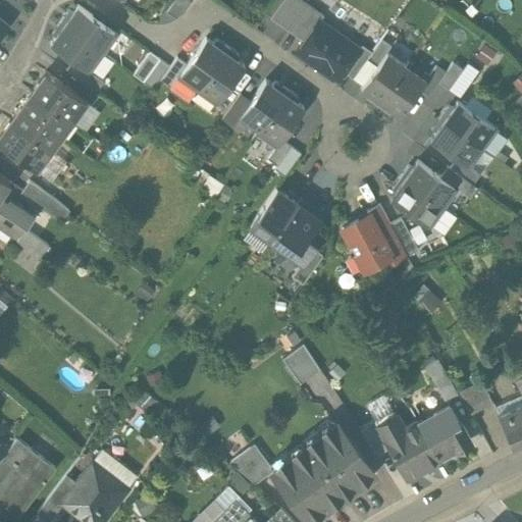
[(175,19),(189,0),(174,0),(166,12),(175,19)]
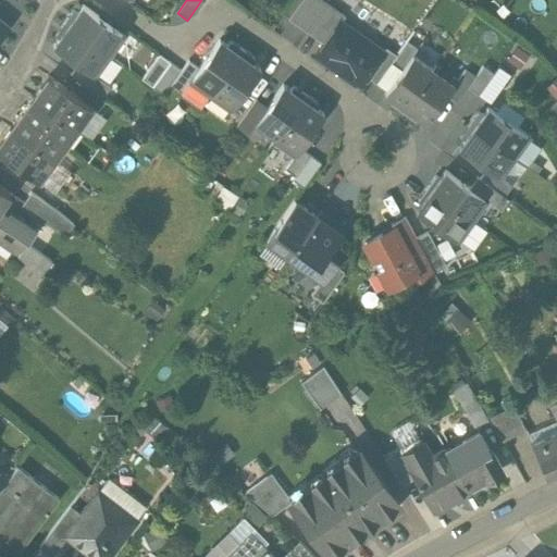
[(301,0),(288,20),(306,33),(326,4),(320,0),(301,0)]
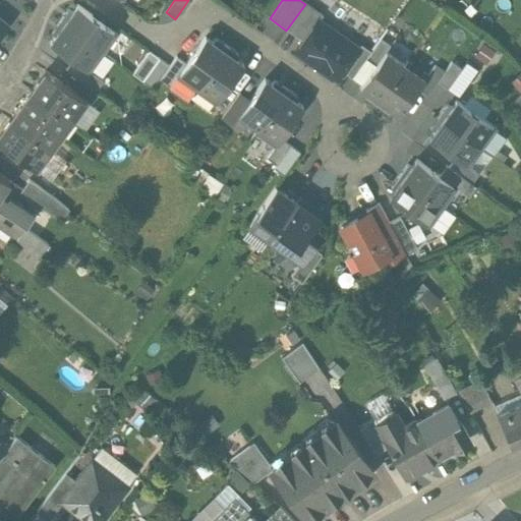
[(302,42),(317,21),(319,22),(323,16),(305,4),(286,31),(302,42)]
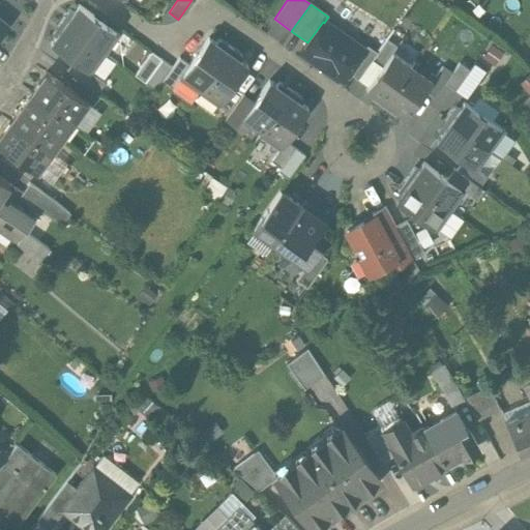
[(120,37),(79,8),(74,16),(65,28),(106,57),(120,37)]
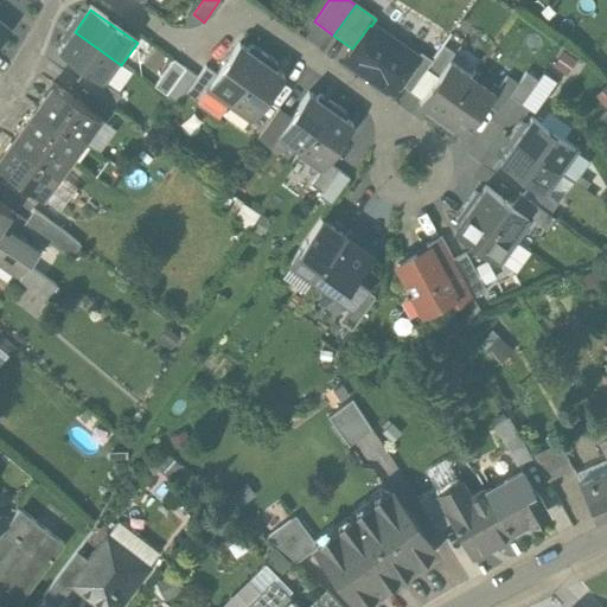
[(70,29),(75,32),(84,18),(81,16),(70,29)]
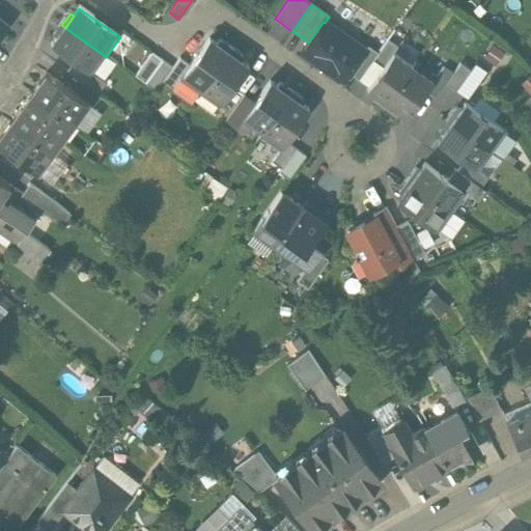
[(328,64),(328,66),(326,70),(343,81),(365,51),(325,23),(324,22),(308,43),(302,52),(316,62),(318,60),(320,59),(328,64)]
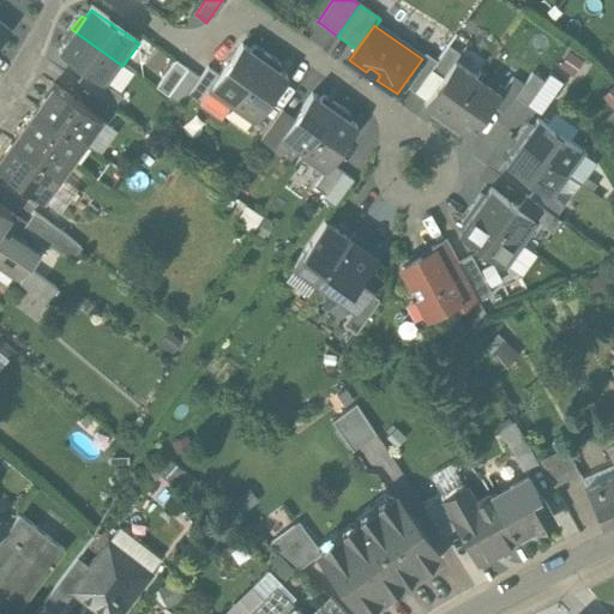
[(65,46),(76,32),(71,29),(61,43),(65,46)]
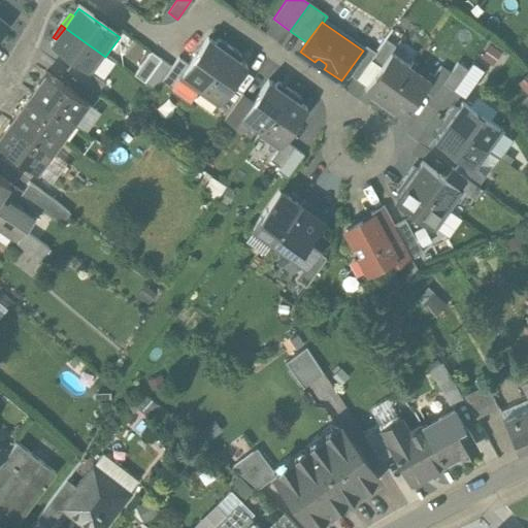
[(105,57),(65,28),(56,39),(51,46),(75,64),(92,76),(105,57)]
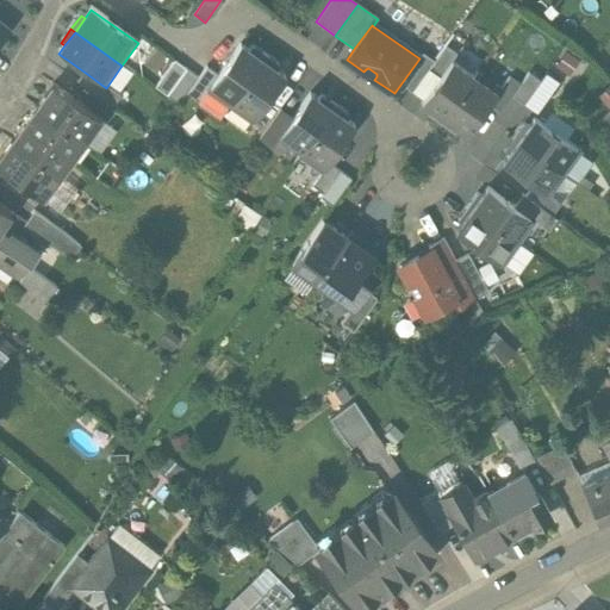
[(241,44),(206,92),(229,109),(266,57),(251,47),(249,51),(241,44)]
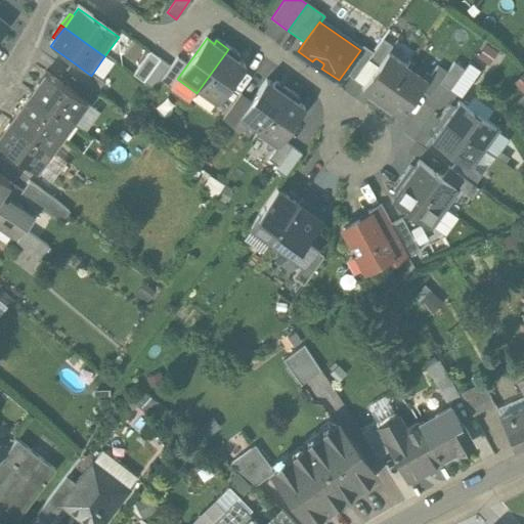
[(378,67),(388,53),(392,47),(383,40),(368,60),(378,67)]
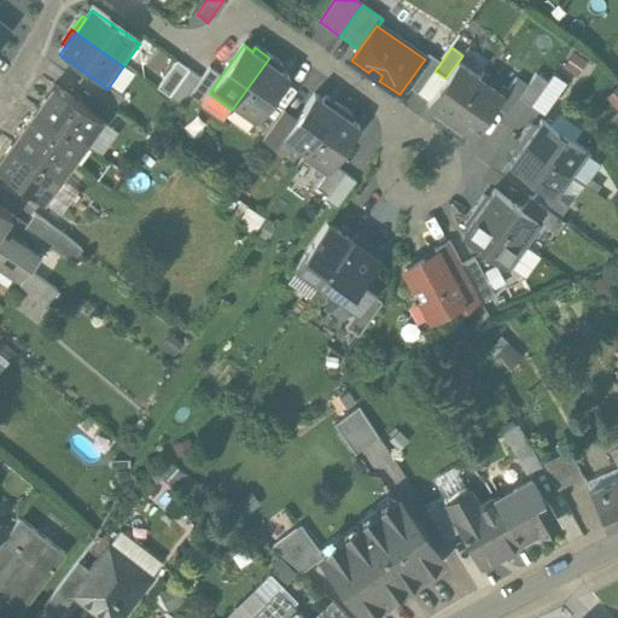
[(269,58),(232,110),(255,126),(289,77),(280,71),(283,68),(269,58)]
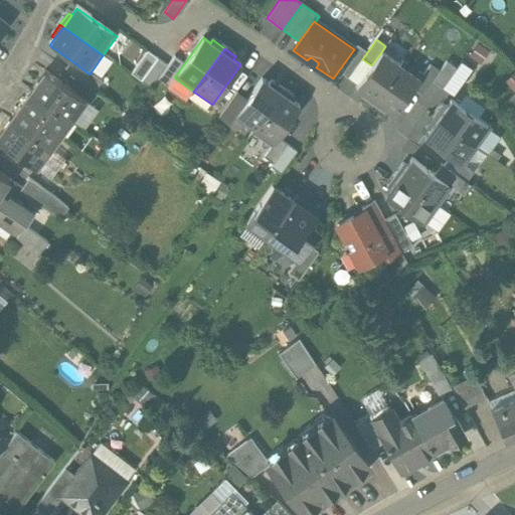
[(361,97),(372,105),(400,65),(381,52),(371,65),(355,89),(363,94),(361,97)]
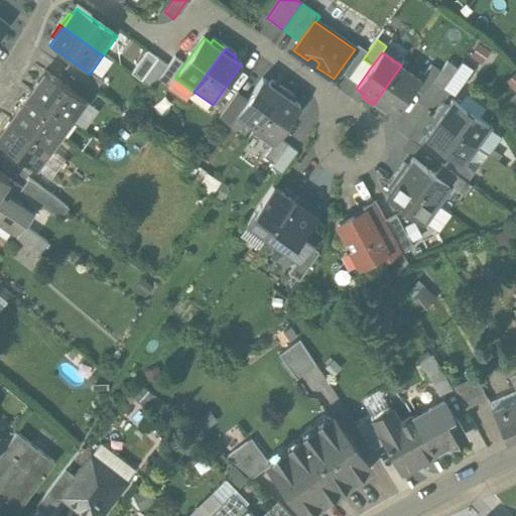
[(167,87),(184,65),(174,57),(158,80),(167,87)]
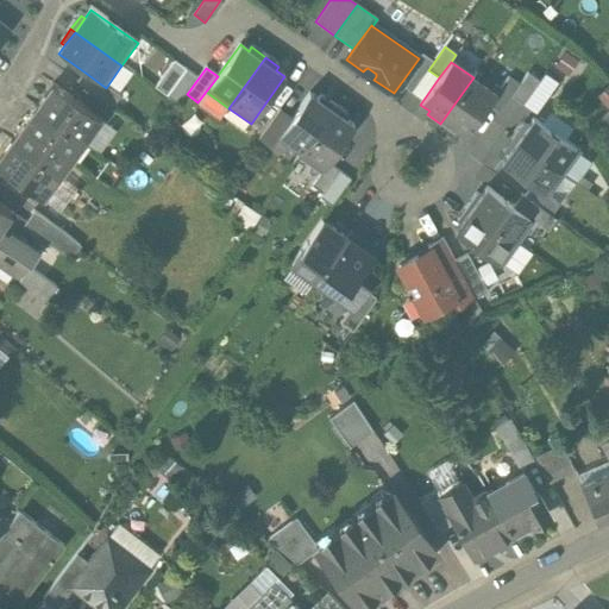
[(187,94),(199,79),(187,70),(167,98),(179,106),(187,94)]
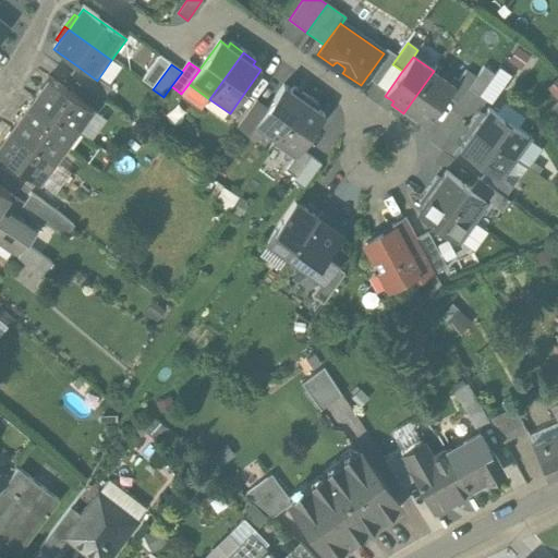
[(434,71),(403,113),(416,123),(419,119),(426,125),(448,96),(458,82),(436,67),(434,71)]
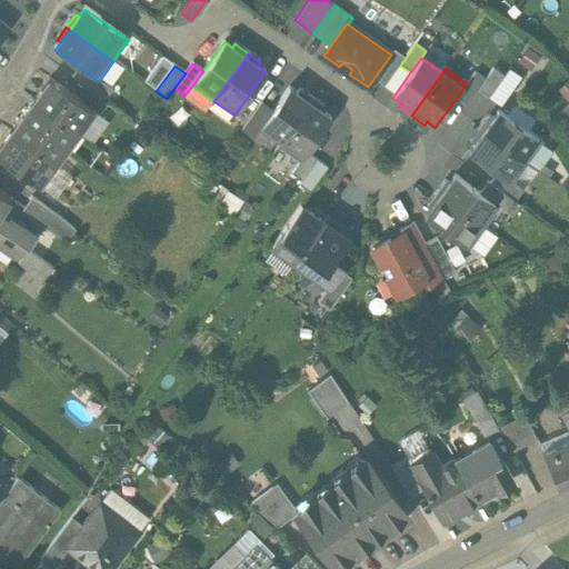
[(99,82),(81,69),(72,80),(106,103),(113,92),(99,82)]
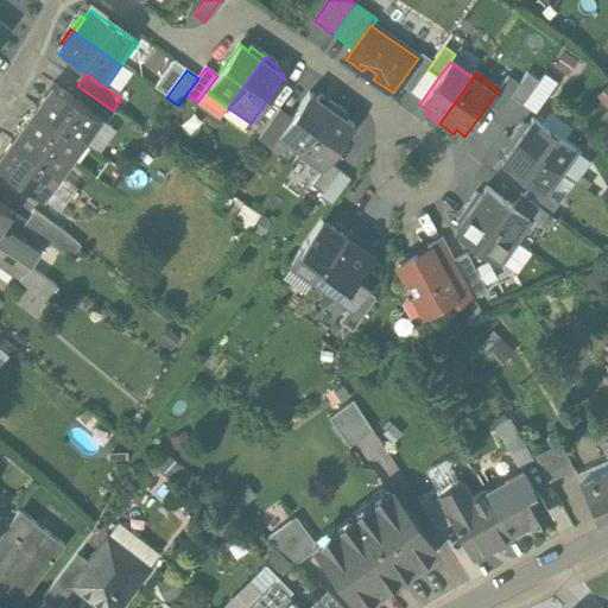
[(507,77),(499,89),(488,105),(499,113),(518,86),(507,77)]
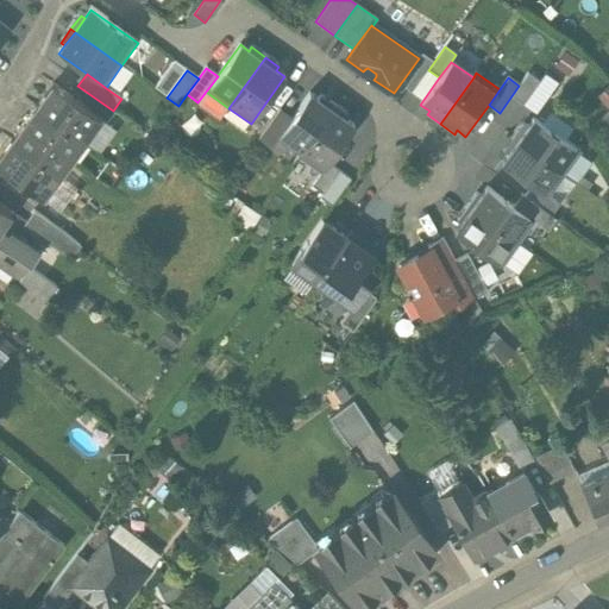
[(52,87),(36,110),(83,144),(100,120),(52,87)]
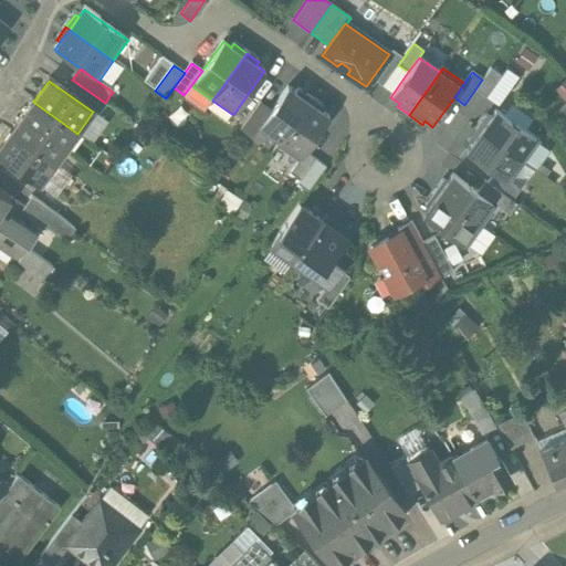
[(287,87),(271,111),(259,127),(280,142),(311,98),(297,90),(295,93),(287,87)]
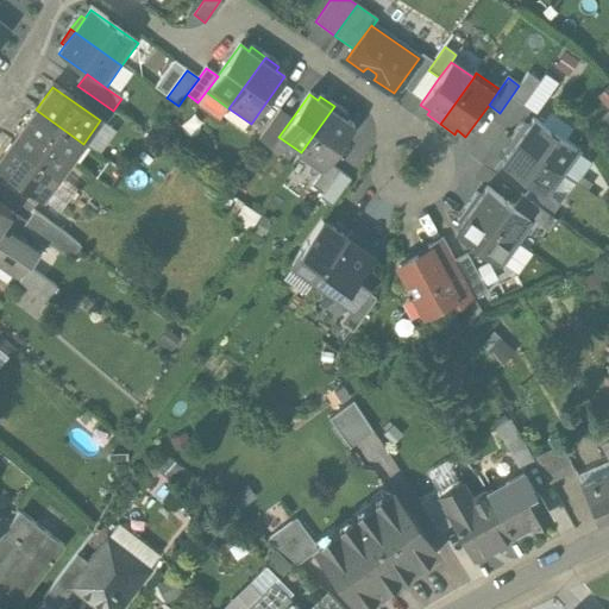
[(349,115),(334,106),(301,152),(297,157),(321,173),(355,126),(345,120),(349,115)]
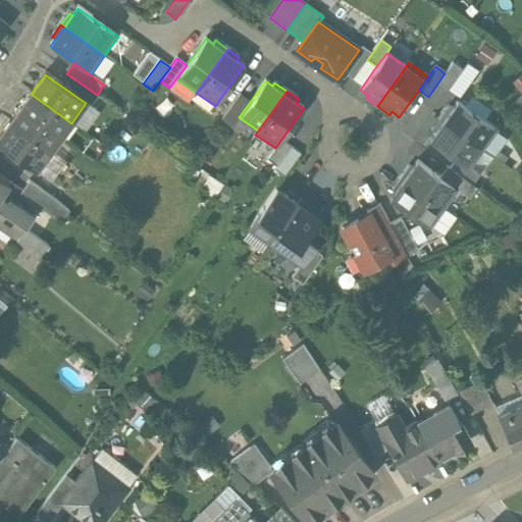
[(31,94),(20,109),(61,138),(71,123),(31,94)]
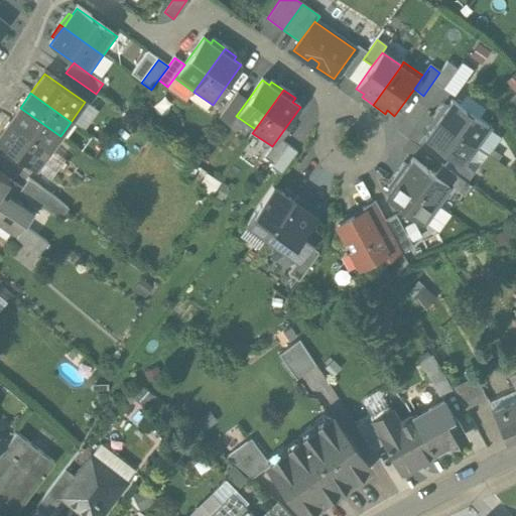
[(229,125),(247,101),(237,94),(220,118),(229,125)]
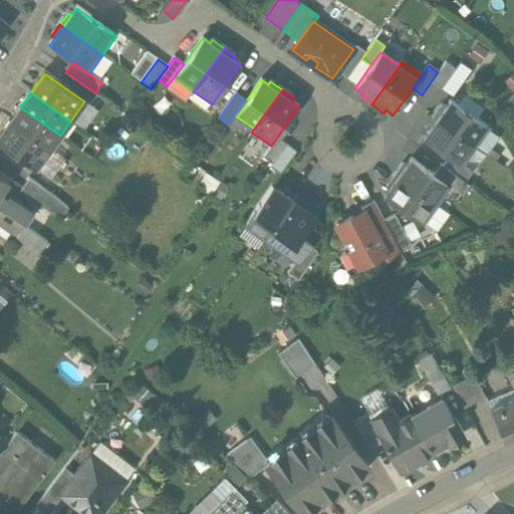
[(513,94),(500,108),(513,129),(513,94)]
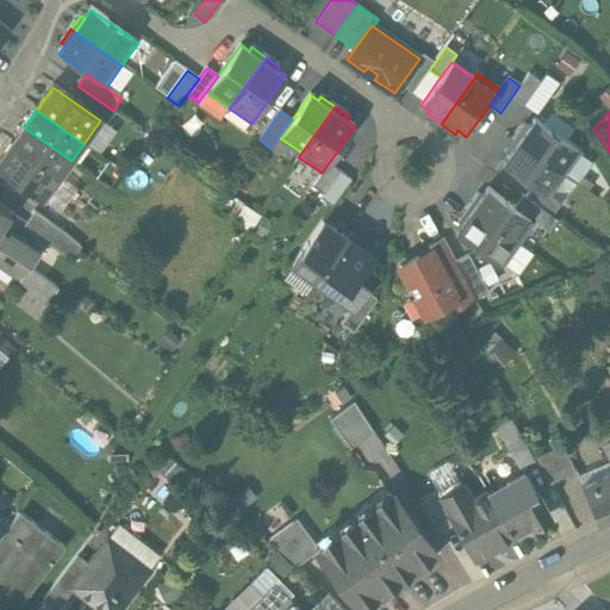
[(582,153),(535,119),(528,128),(518,142),(566,174),(582,153)]
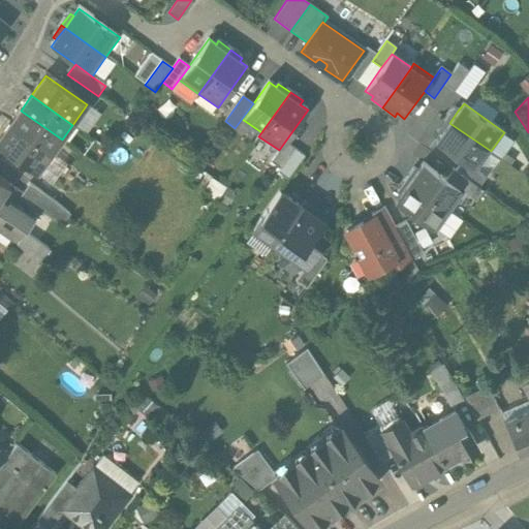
[(446,120),(449,123),(458,111),(455,107),(446,120)]
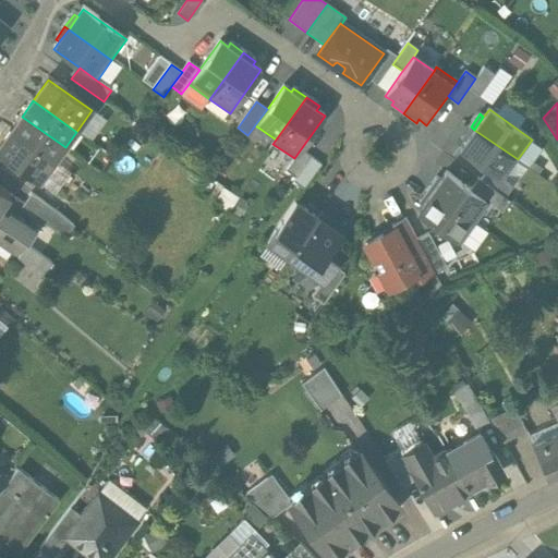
[(22,117),(11,132),(53,164),(65,147),(22,117)]
